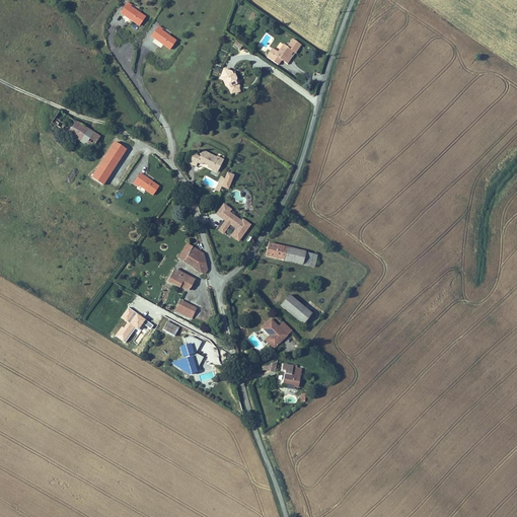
[(145,16),(131,6),(132,5),(128,3),(121,12),(125,15),(126,14),(129,16),(128,17),(140,25),(145,16)]
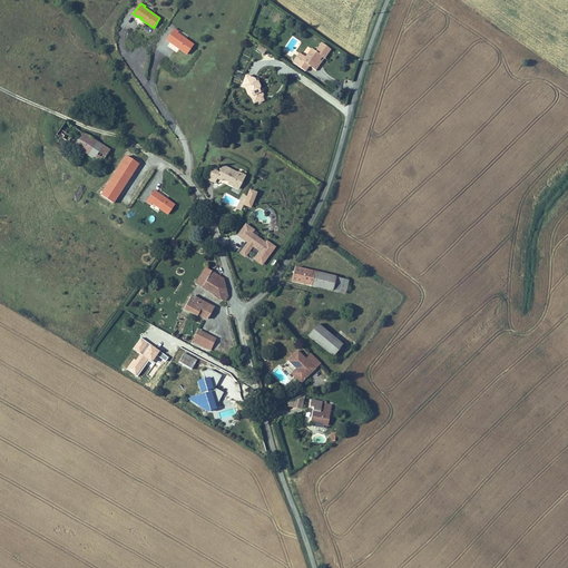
[(193,45),(177,33),(178,32),(174,29),(166,40),(170,42),(172,41),(175,43),(174,46),(186,55),(193,45)]
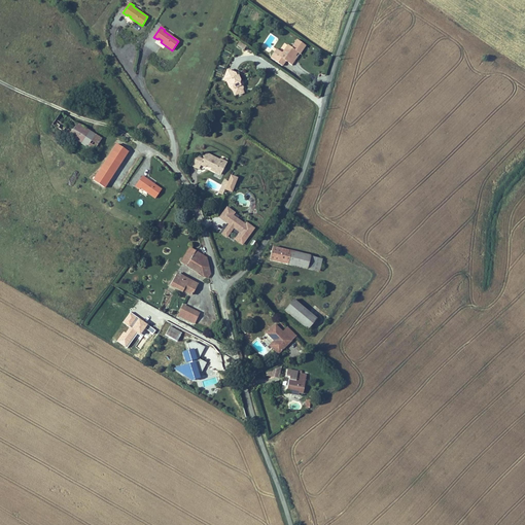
[(241,48),(244,43),(237,39),(235,44),(241,48)]
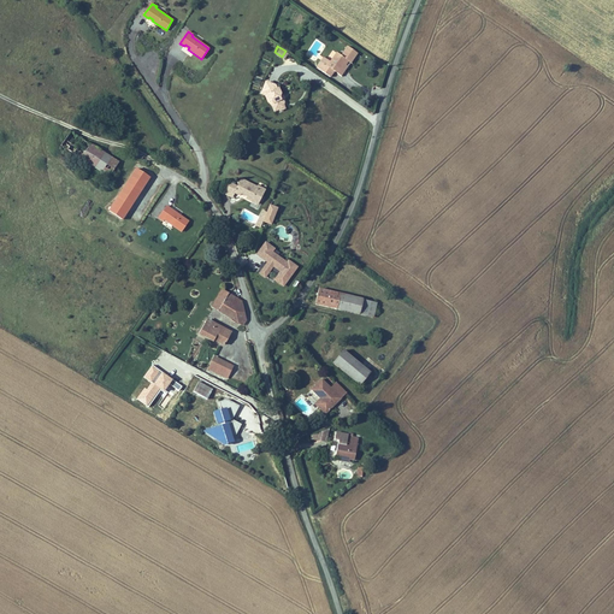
[(356,55),(348,49),(346,53),(343,52),(337,60),(334,58),(330,62),(328,65),(325,63),(324,65),(320,63),(317,68),(330,77),(334,72),(336,75),(342,65),(347,68),(356,55)]
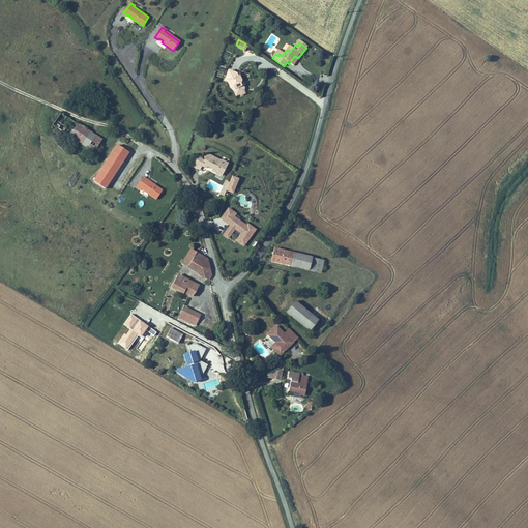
[(228,70),(224,83),(228,84),(230,89),(232,89),(234,91),(236,90),(238,95),(239,96),(245,93),(244,90),(244,88),(243,86),(241,85),(240,86),(239,83),(241,81),(239,77),(238,77),(236,74),(228,70)]
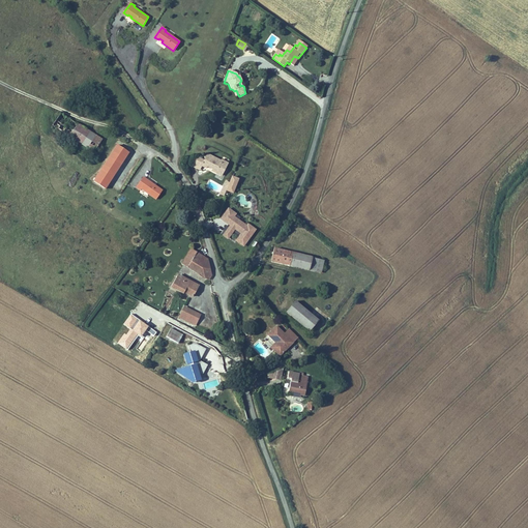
[(234,97),(238,95),(236,90),(234,91),(232,89),(230,89),(228,84),(224,83),(224,84),(226,85),(229,91),(232,91),(234,97)]
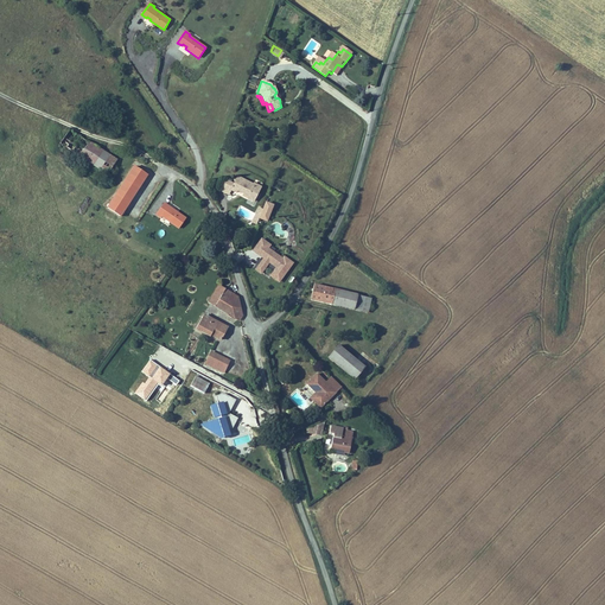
[(55,137),(59,140),(69,127),(63,123),(55,137)]
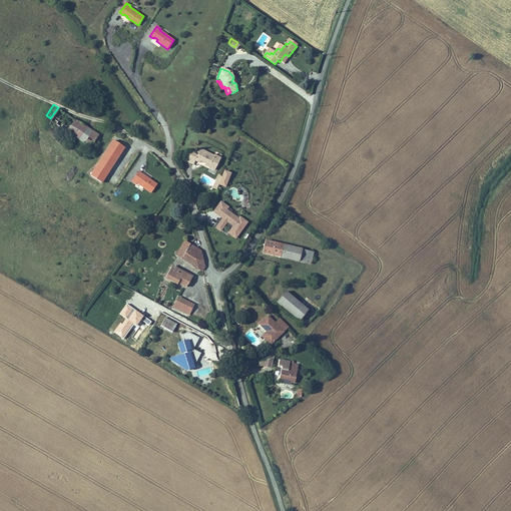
[(58,107),(50,118),(90,145),(98,134),(58,107)]
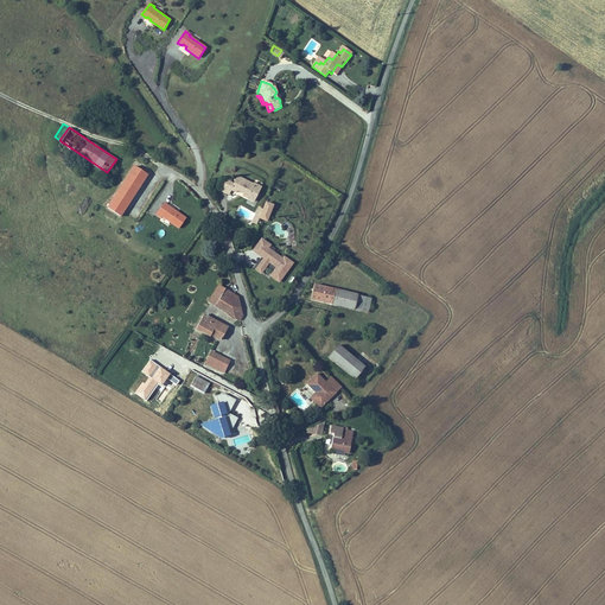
[(118,216),(146,174),(133,165),(104,207),(118,216)]
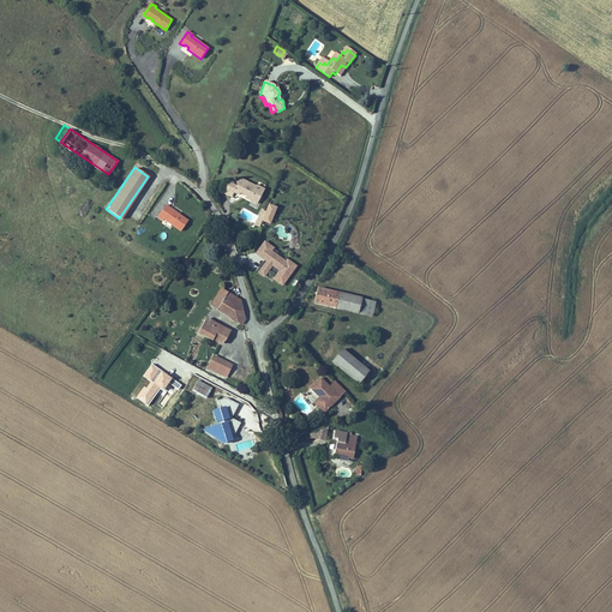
[(234,186),(227,183),(225,187),(232,191),(231,192),(237,196),(238,195),(239,191),(244,193),(244,192),(247,193),(245,198),(250,201),(252,197),(257,199),(263,189),(256,185),(255,187),(238,179),(234,186)]
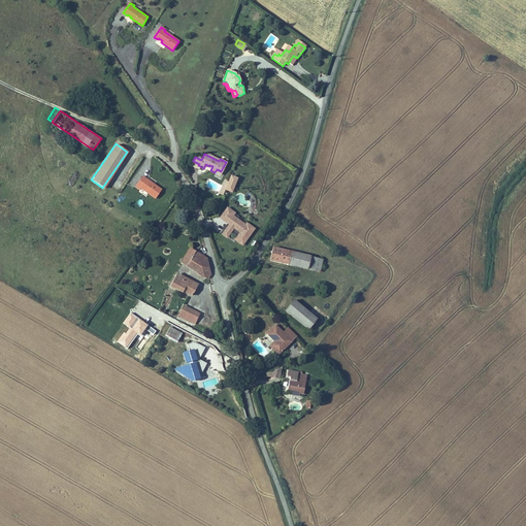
[(160,190),(149,182),(148,183),(144,181),(145,178),(141,176),(134,187),(138,189),(139,188),(154,198),(160,190)]
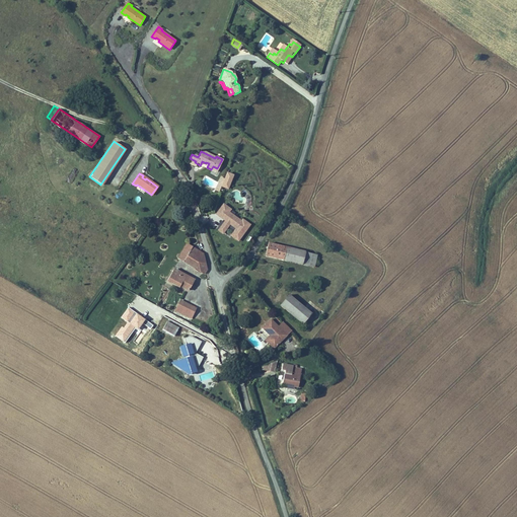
[(221,232),(225,235),(231,225),(238,230),(233,237),(240,241),(250,226),(244,221),(242,223),(229,214),(231,211),(224,207),(218,215),(225,220),(225,221),(227,222),(229,223),(227,225),(226,224),(221,232)]
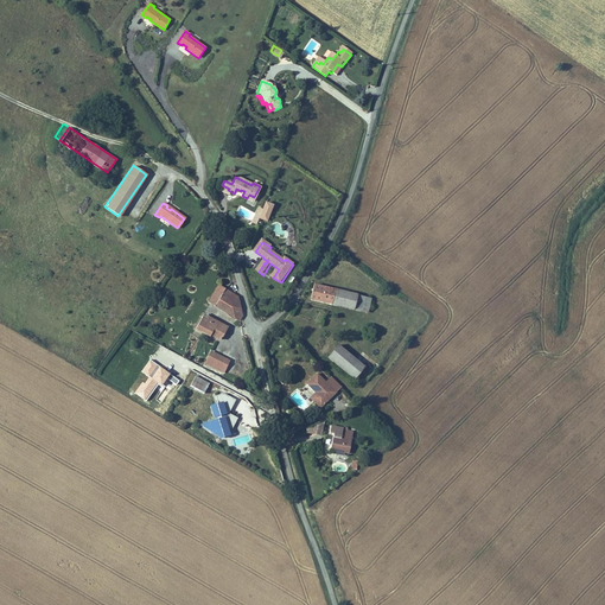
[(317,284),(313,298),(371,312),(375,297),(317,284)]
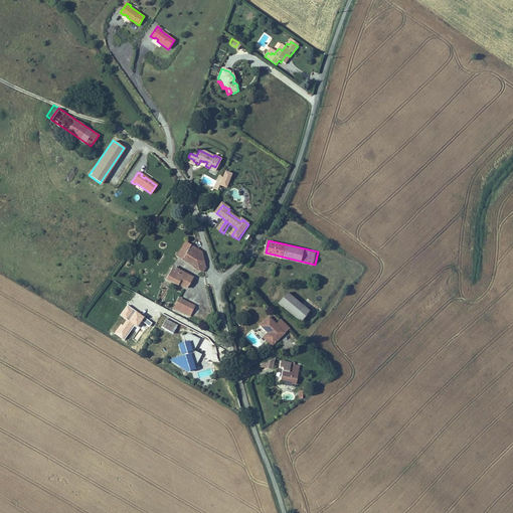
[(182,259),(189,244),(185,242),(177,255),(182,259)]
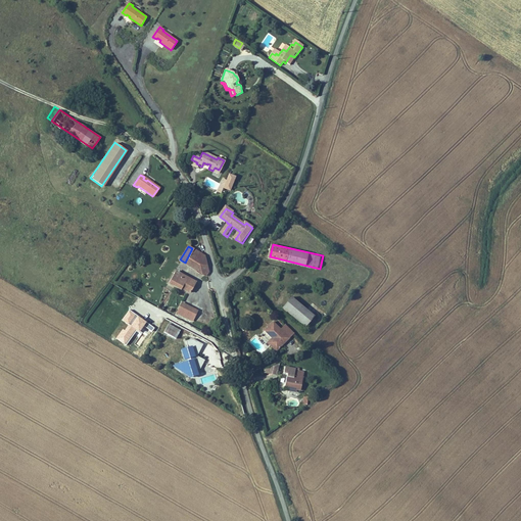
[(185,263),(201,274),(207,264),(204,253),(192,248),(185,263)]
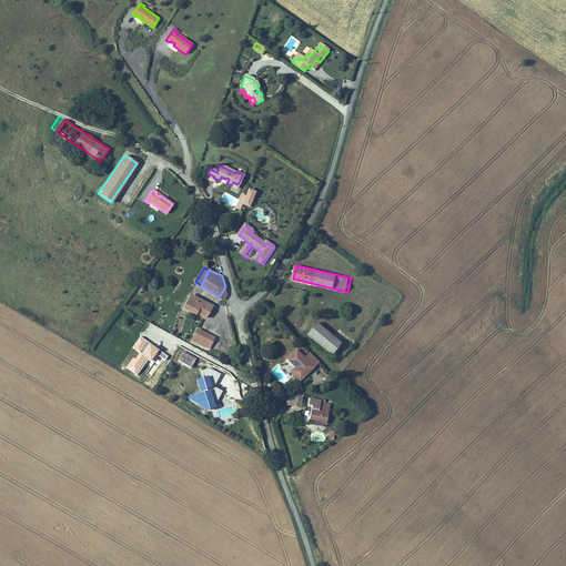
[(228,294),(225,286),(219,297),(224,300),(228,294)]
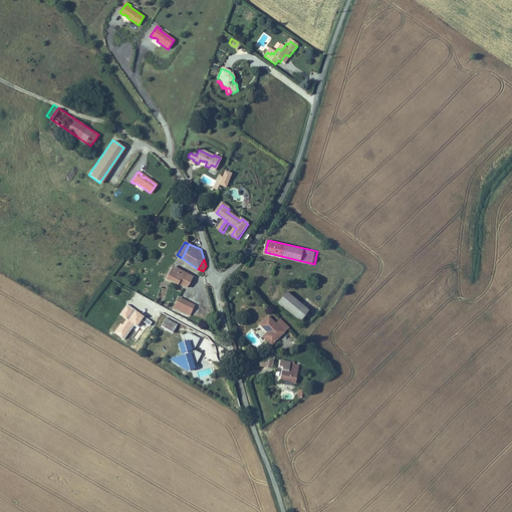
[(194,276),(173,265),(167,276),(188,287),(194,276)]
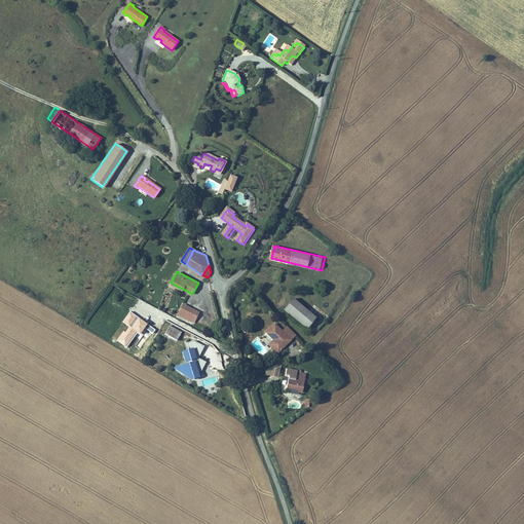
[(295,297),(287,308),(309,326),(319,315),(295,297)]
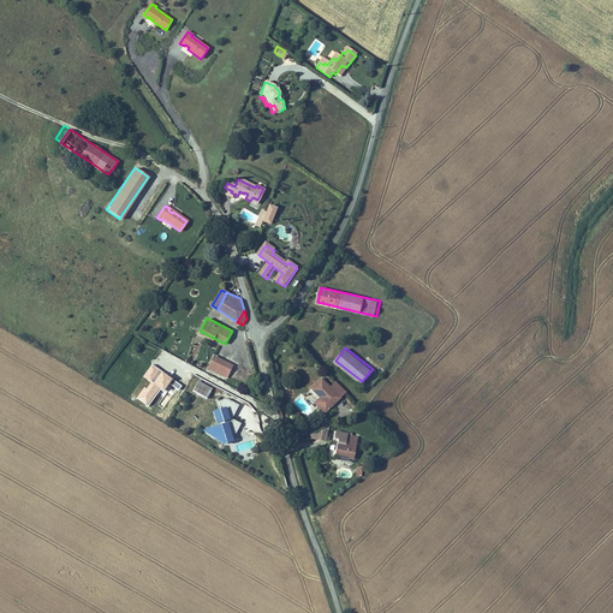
[(225,378),(232,365),(214,356),(208,368),(213,370),(215,368),(220,370),(219,374),(225,378)]
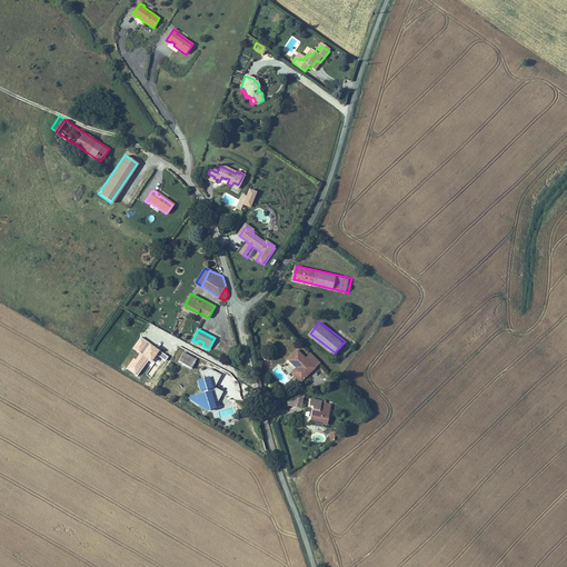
[(300,348),(290,357),(298,366),(302,370),(297,375),(302,380),(309,375),(307,372),(311,369),(312,371),(318,367),(300,348)]
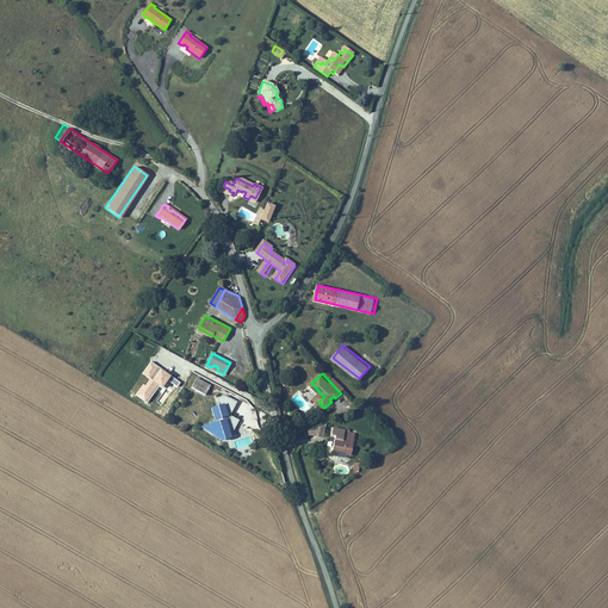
[(204,395),(210,385),(197,378),(191,388),(204,395)]
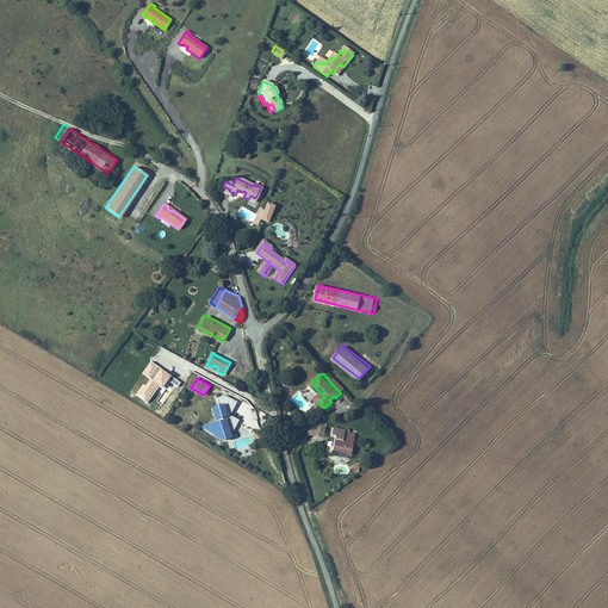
[(230,411),(236,401),(223,395),(216,397),(219,407),(217,408),(216,407),(210,408),(213,419),(217,417),(218,421),(209,425),(212,434),(218,432),(221,435),(228,433),(227,428),(234,426),(236,421),(228,416),(225,414),(228,410),(230,411)]
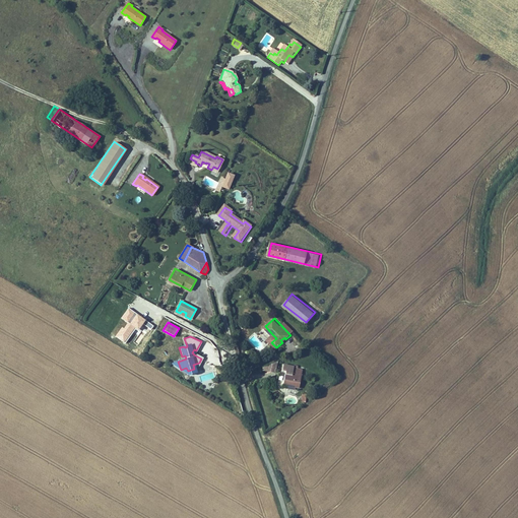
[(276,362),(265,366),(267,371),(276,372),(276,362)]
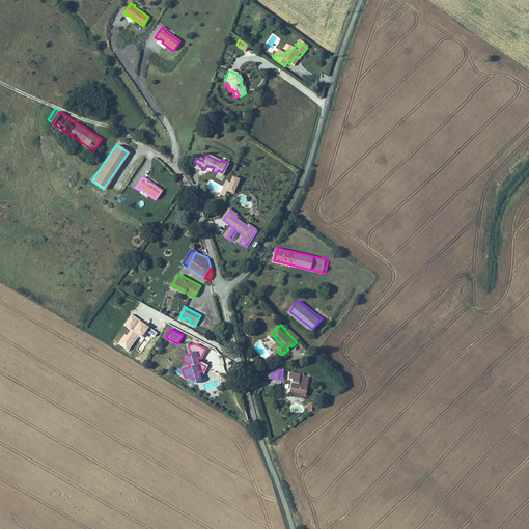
[(294,381),(290,380),(288,389),(294,391),(293,394),(301,396),(302,393),(305,394),(309,377),(300,374),(298,382),(294,381)]
